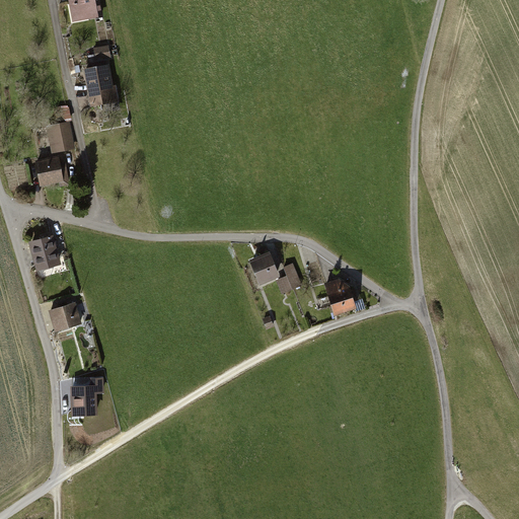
[(99,0),(67,0),(72,23),(103,18),(99,0)]
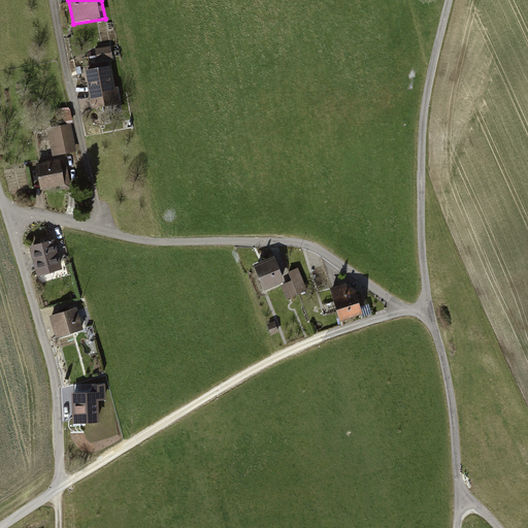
[(110,46),(95,50),(98,62),(112,59),(110,46)]
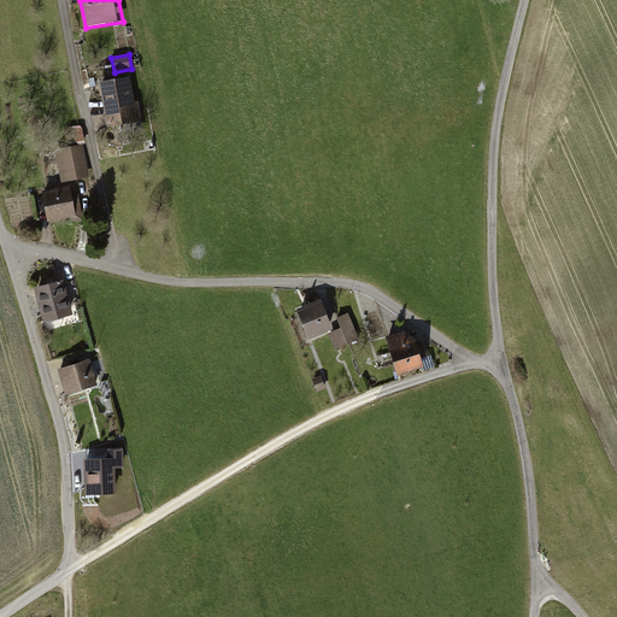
[(131,78),(100,84),(107,128),(141,122),(137,103),(135,103),(131,78)]
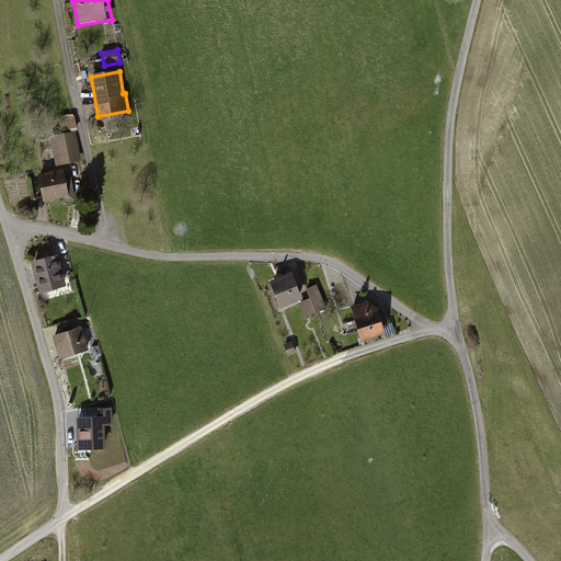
[(78,134),(52,139),(57,167),(82,161),(78,134)]
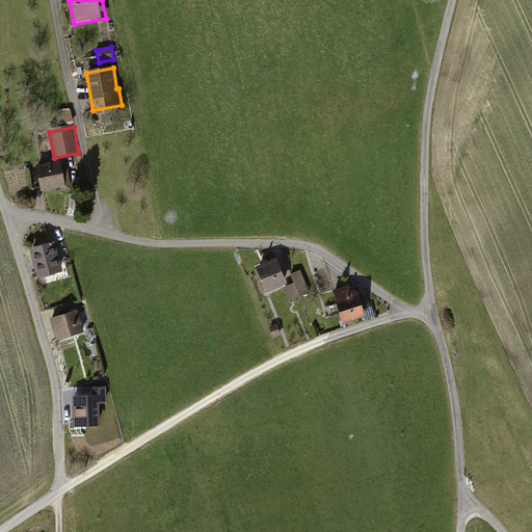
[(60,163),(36,168),(42,193),(71,188),(67,168),(61,169),(60,163)]
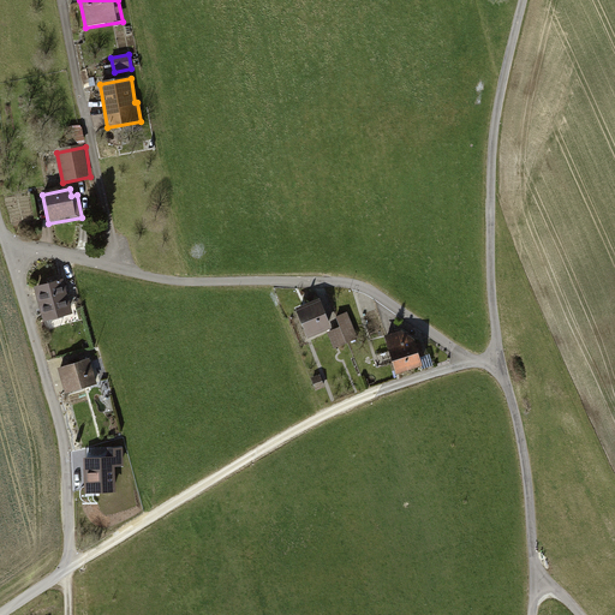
[(63,281),(34,290),(45,324),(73,315),(66,290),(63,281)]
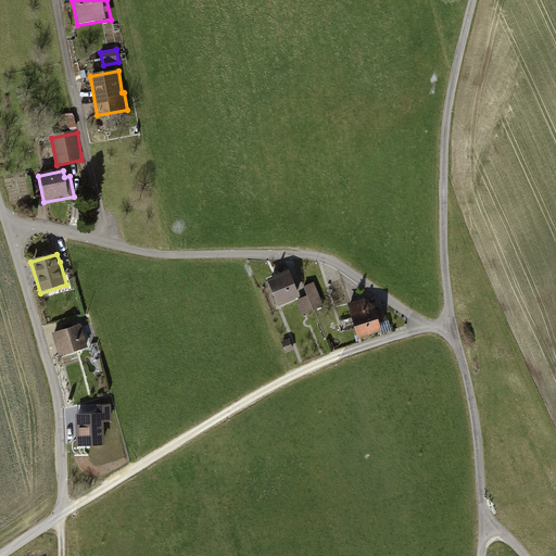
[(282,275),(268,281),(279,307),(300,300),(289,273),(282,275)]
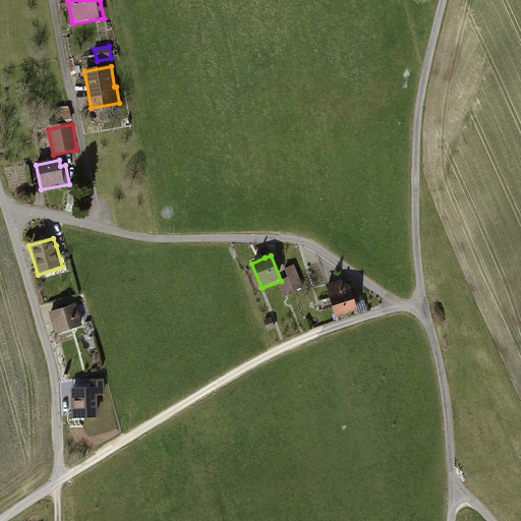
[(288,278),(278,283),(283,295),(303,287),(295,266),(285,270),(288,278)]
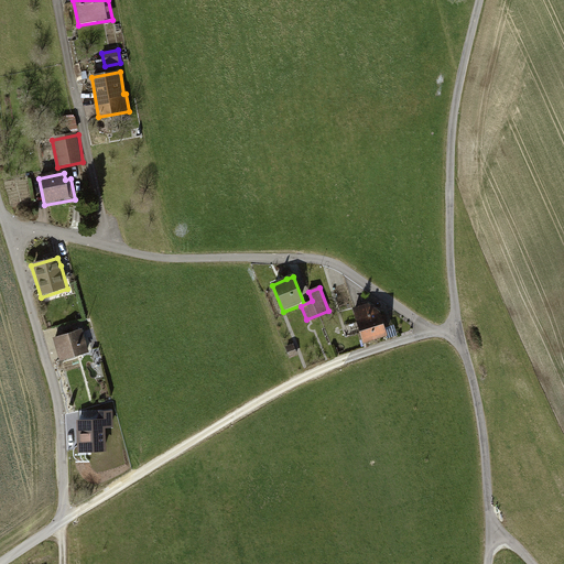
[(369,305),(353,310),(364,345),(388,337),(384,329),(390,327),(388,321),(387,315),(380,317),(379,312),(369,305)]
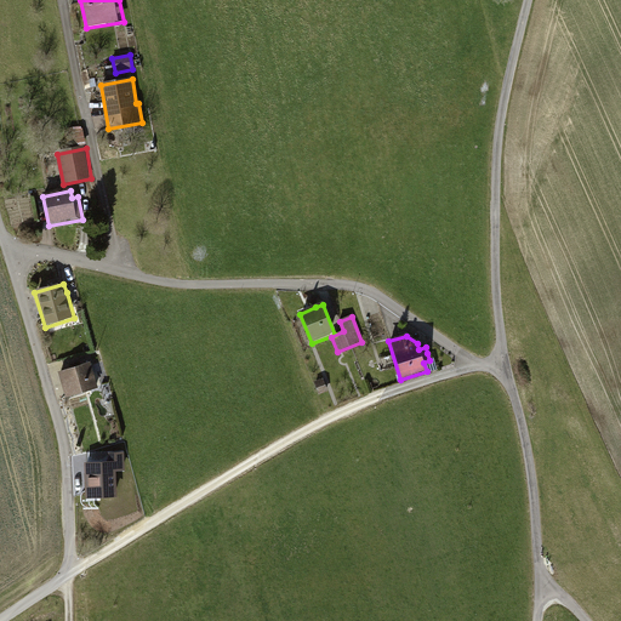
[(92,365),(58,375),(67,400),(101,391),(92,365)]
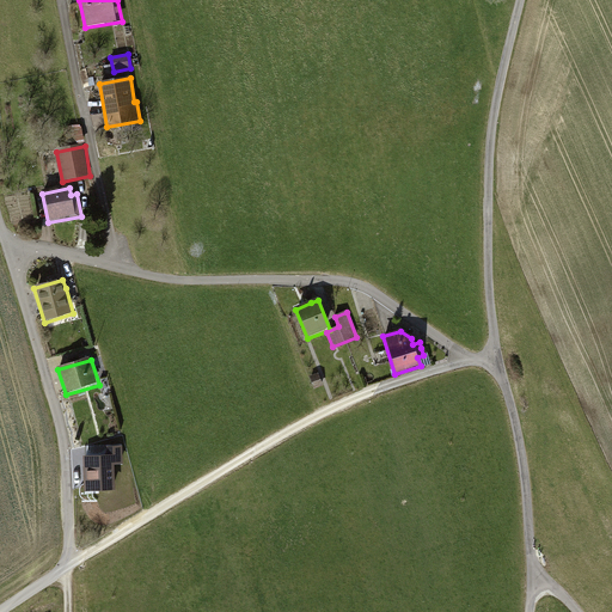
[(112,448),(84,451),(85,483),(86,488),(115,485),(112,448)]
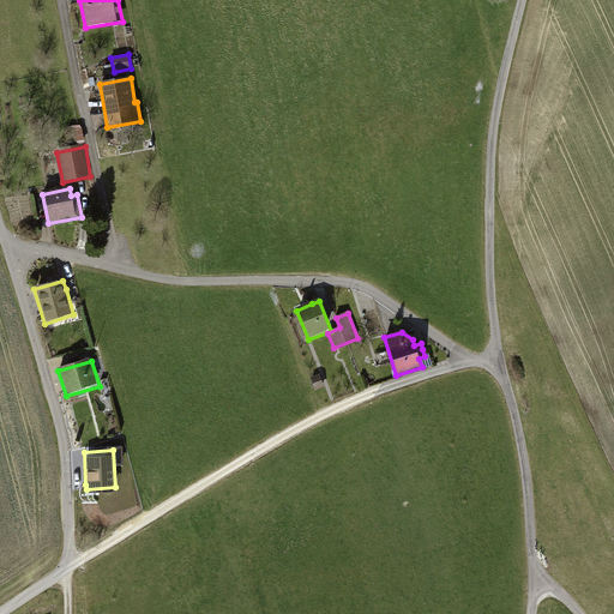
All buildings are outlined.
